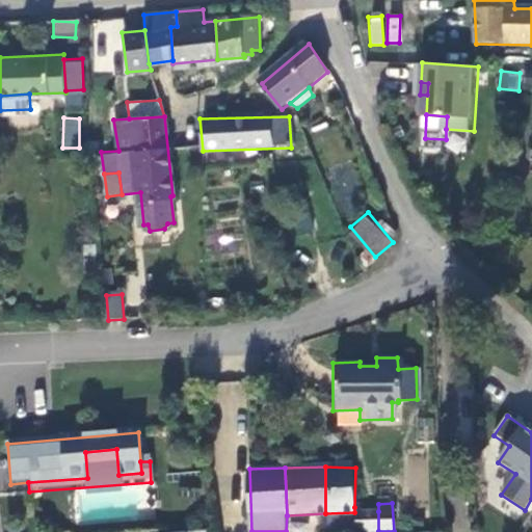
[(361,512),(354,512),(353,531),(378,531),(378,511),(361,512)]
